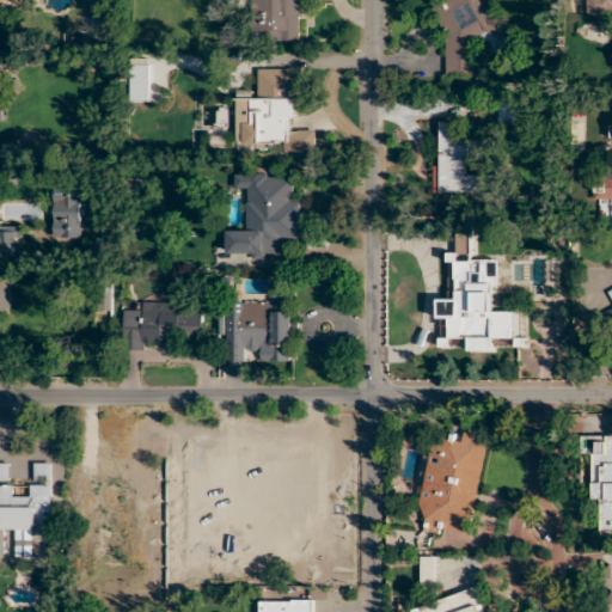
[(303,42),(303,0),(249,0),(249,41),(303,42)]
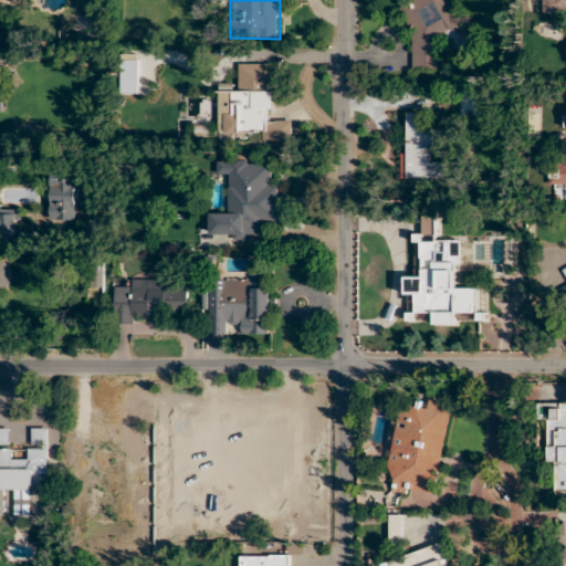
[(412,70),(437,70),(437,39),(456,39),(459,38),(459,20),(449,0),(406,0),(401,2),(401,11),(411,33),(412,70)]
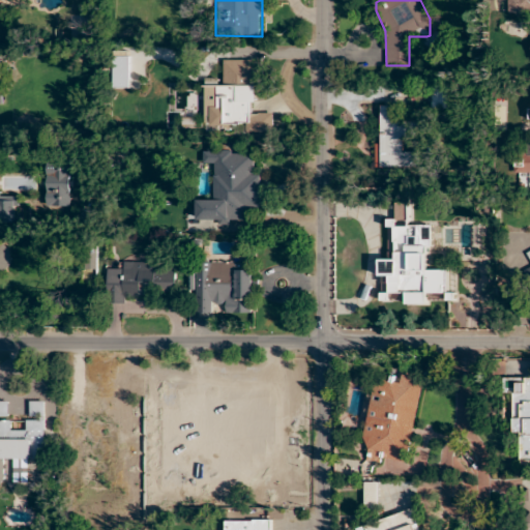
[(129,52),(113,52),(113,88),(129,88),(129,52)]
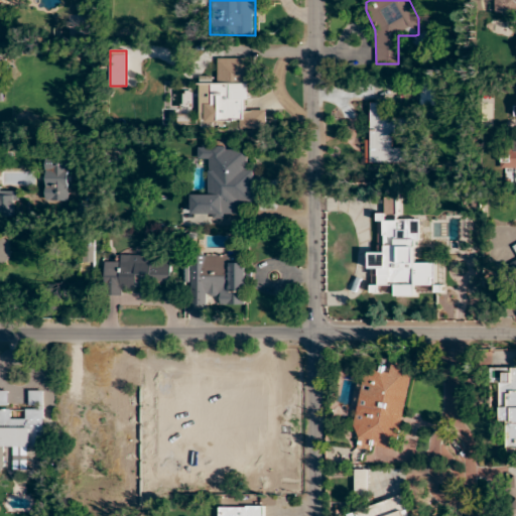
[(249,58),(218,58),(218,83),(200,83),(200,125),(266,124),(266,110),(250,110),(249,58)]
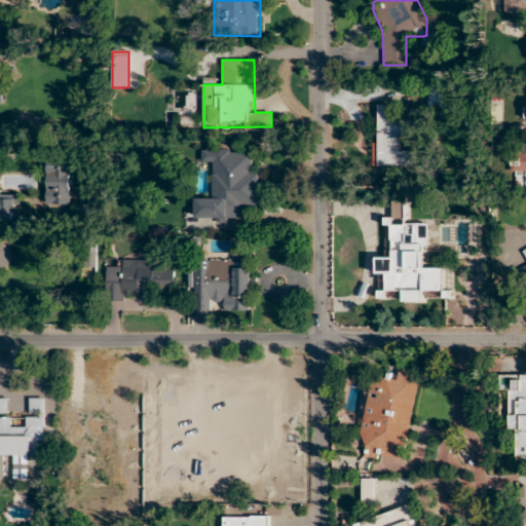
[(441,109),(441,85),(429,85),(429,109),(441,109)]
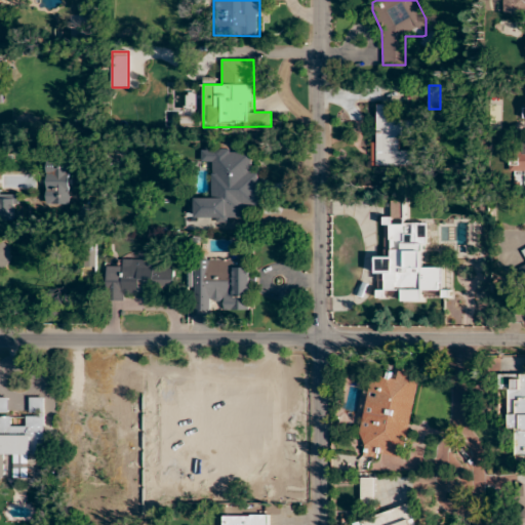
[(392,120),(392,105),(377,105),(377,143),(372,143),(372,166),(417,167),(417,149),(402,149),(402,136),(415,136),(415,120),(392,120)]
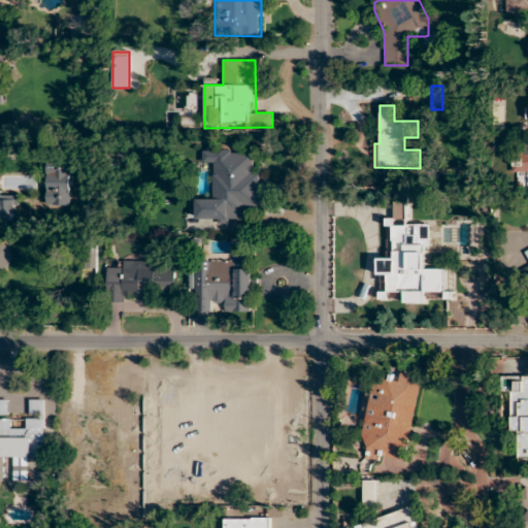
[(514,174),(527,173),(527,109),(527,121),(527,151),(513,152),(514,174)]
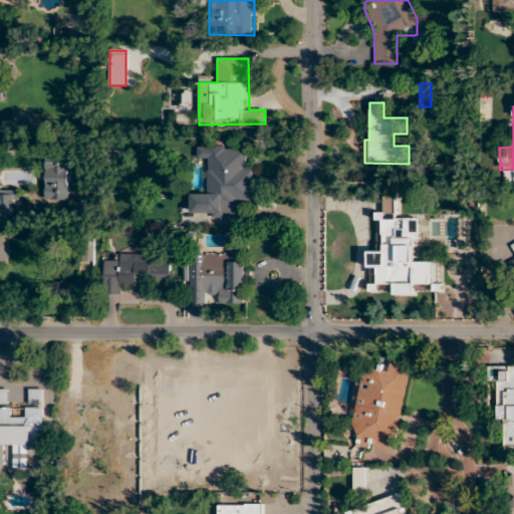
[(245,146),(198,146),(198,158),(208,158),(208,195),(192,195),(192,216),(242,216),(242,205),(256,205),(256,170),(245,170),(245,146)]
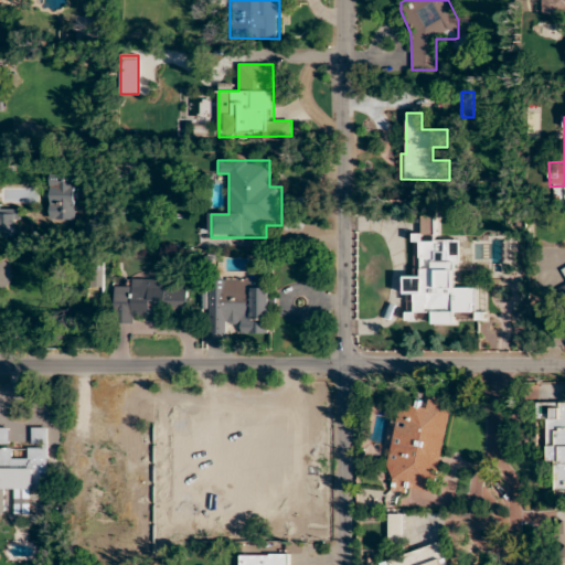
[(18,204),(41,204),(41,188),(18,188),(18,204)]
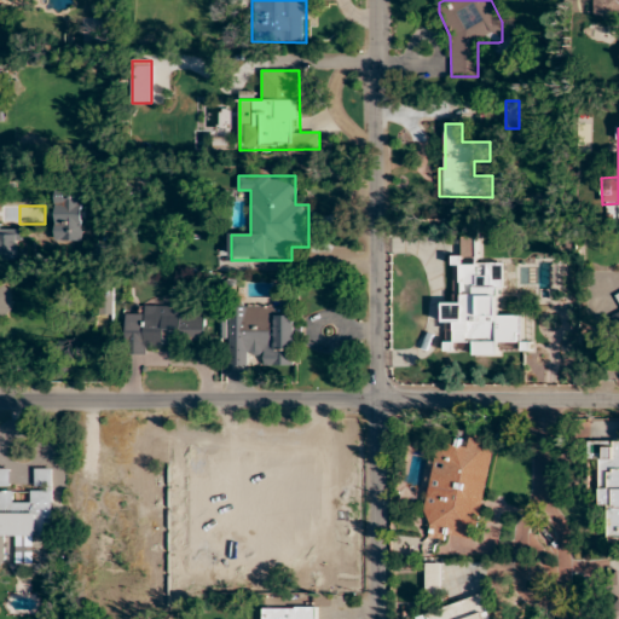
[(0,259),(23,259),(23,227),(0,226),(0,259)]
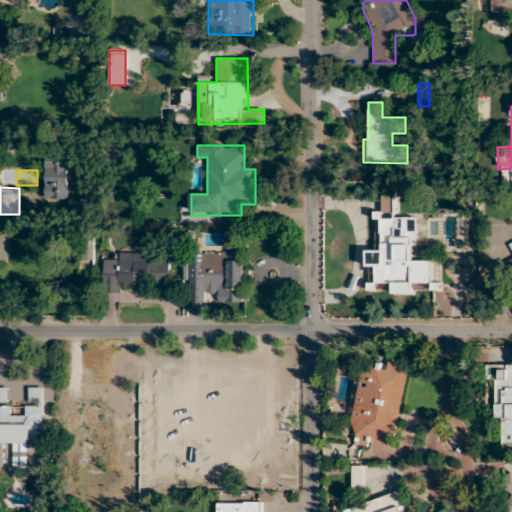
[(416,218),(395,217),(395,196),(381,196),(381,212),(376,212),(375,251),(368,251),(368,286),(392,286),(392,294),(413,294),(413,283),(433,284),(433,262),(415,262),(416,218)]
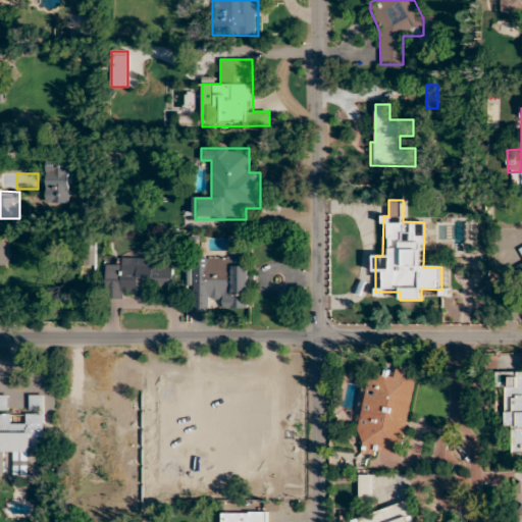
[(84,241),(84,265),(95,265),(95,241),(84,241)]
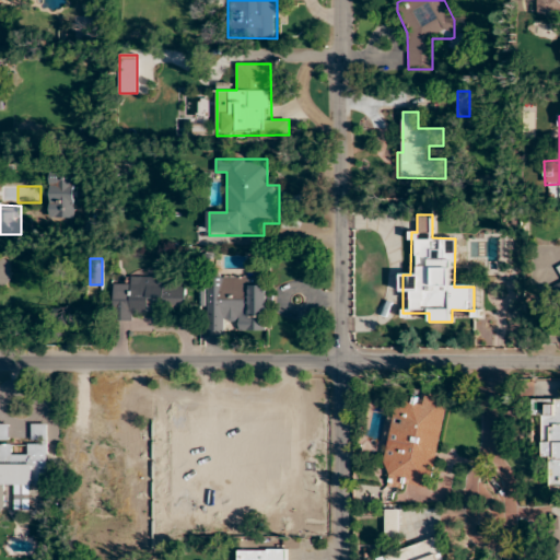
[(0,260),(0,288),(11,288),(11,260),(0,260)]
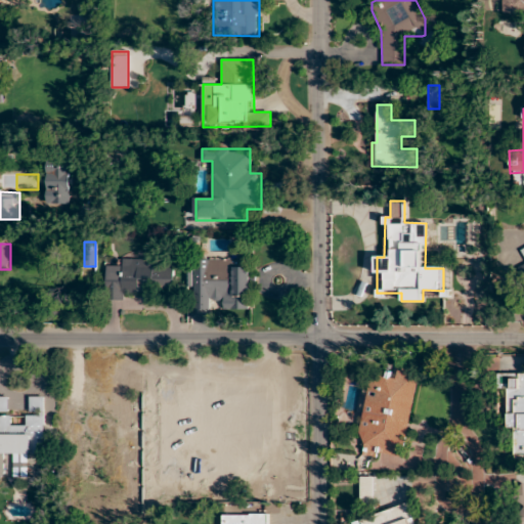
[(253,310),(252,267),(241,267),(241,259),(193,259),(193,310),(212,310),(212,301),(222,301),(222,310),(253,310)]
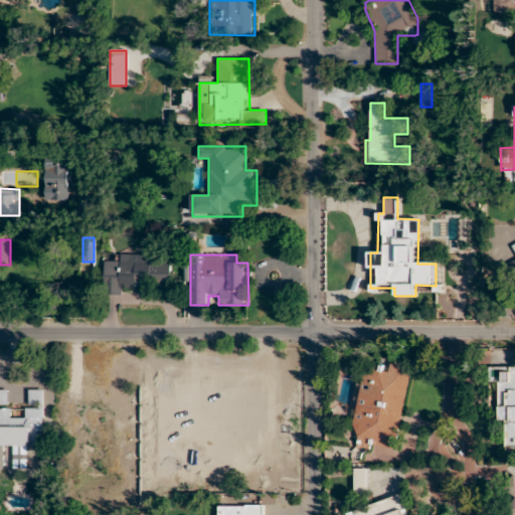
[(172,288),(172,255),(123,255),(123,262),(105,262),(104,288),(172,288)]
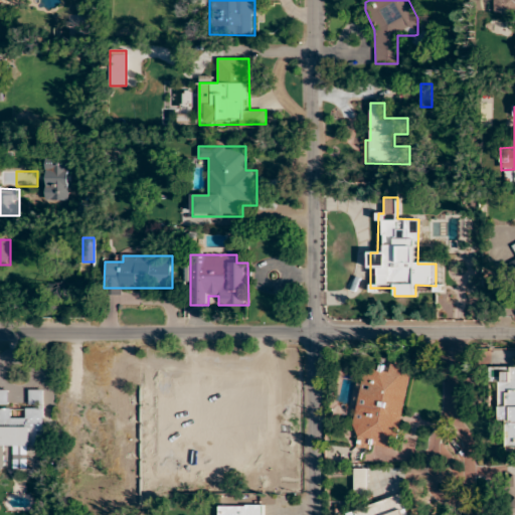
[(367,366),(350,446),(371,451),(373,445),(394,450),(412,367),(391,363),(389,371),(367,366)]
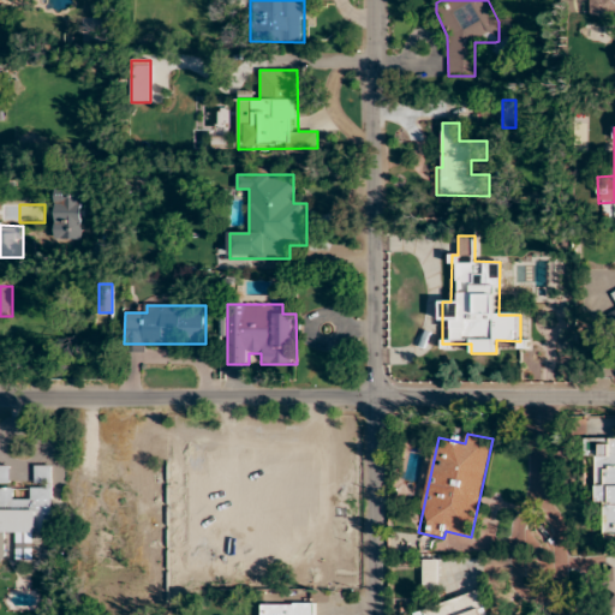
[(614,537),(614,437),(585,439),(585,458),(596,458),(596,503),(604,503),(604,538),(614,537)]
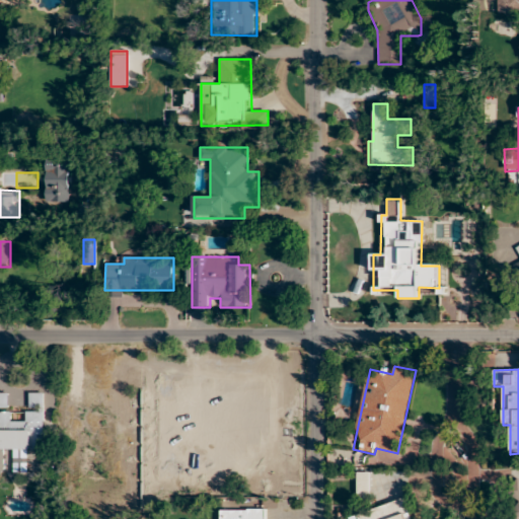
[(41,394),(30,394),(30,403),(41,403),(41,394)]
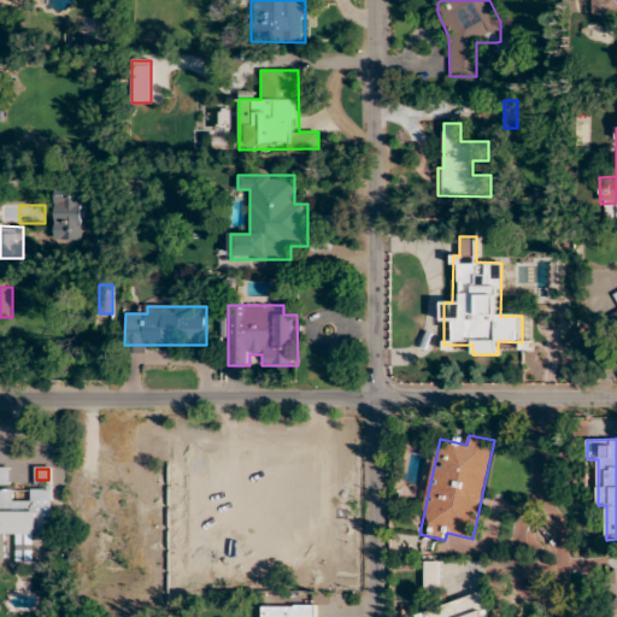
[(334,483),(297,483),(297,479),(210,479),(210,534),(238,534),(238,513),(257,513),(257,528),(280,528),(280,523),(315,523),(315,553),(334,553),(334,483)]
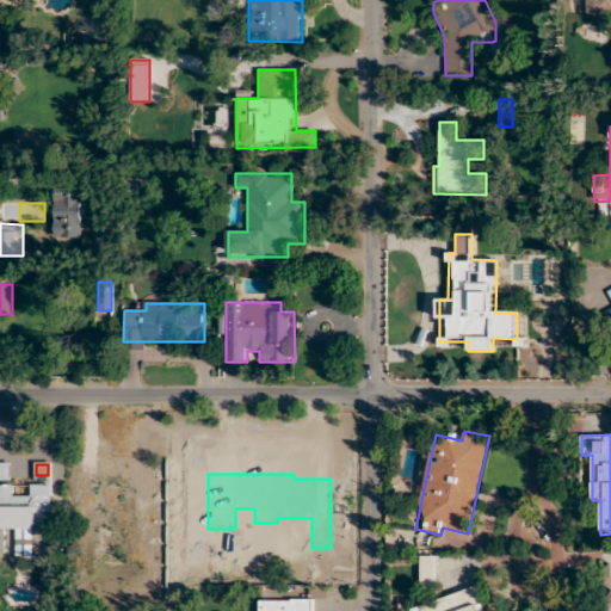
[(0,485),(0,530),(17,531),(17,539),(34,539),(34,529),(50,530),(51,485),(29,485),(29,497),(13,497),(13,485),(0,485)]
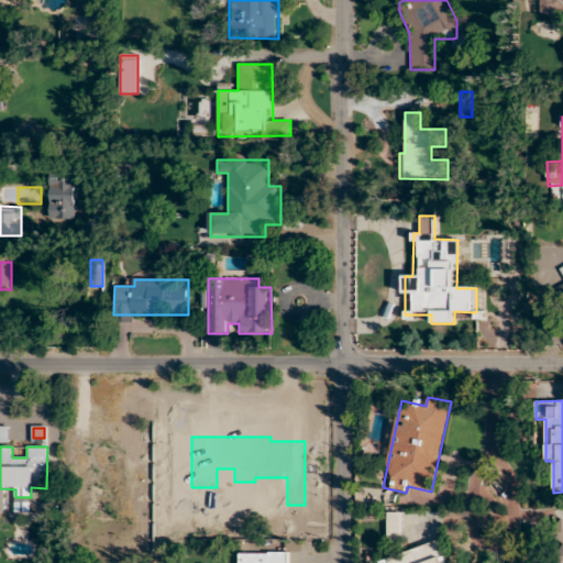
[(401,512),(387,512),(387,537),(401,537),(401,512)]
